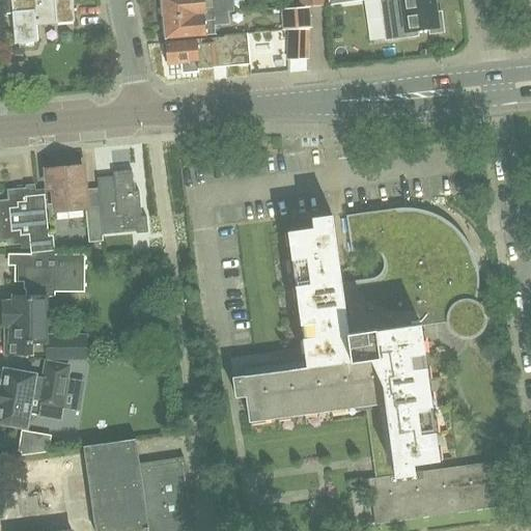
[(11,0),(16,44),(18,43),(19,49),(34,47),(34,42),(38,42),(36,25),(75,21),(73,0),(11,0)]
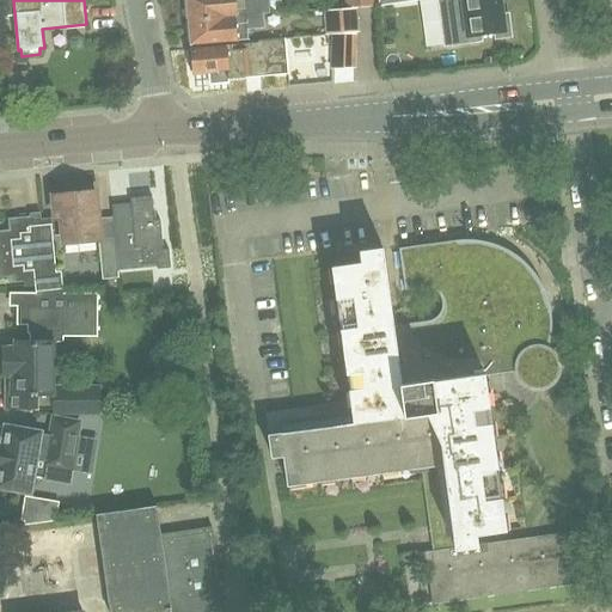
[(258,0),(248,1),(248,0),(187,0),(189,20),(257,14),(257,16),(264,14),(269,14),(267,0),(258,0)]
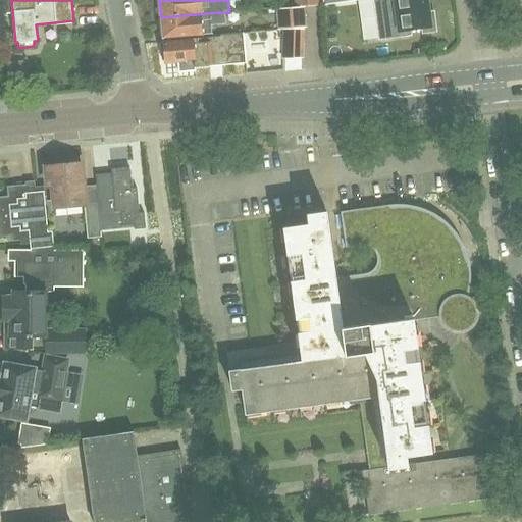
[(436,30),(434,11),(429,12),(427,0),(374,0),(380,38),(411,34),(411,29),(423,27),(424,32),(436,30)]
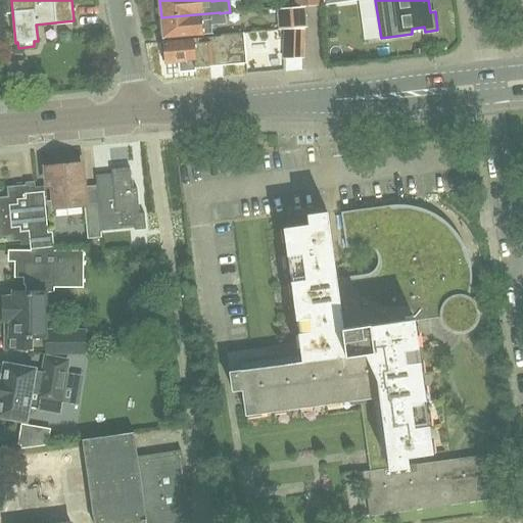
[(305,27),(303,6),(279,8),(281,29),(305,27)]
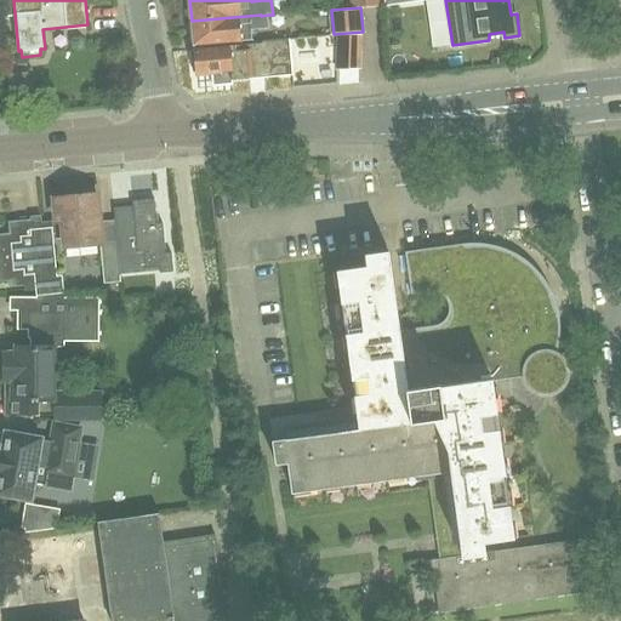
[(252,41),(251,32),(269,29),(268,15),(261,16),(261,15),(192,21),(194,46),(252,41)]
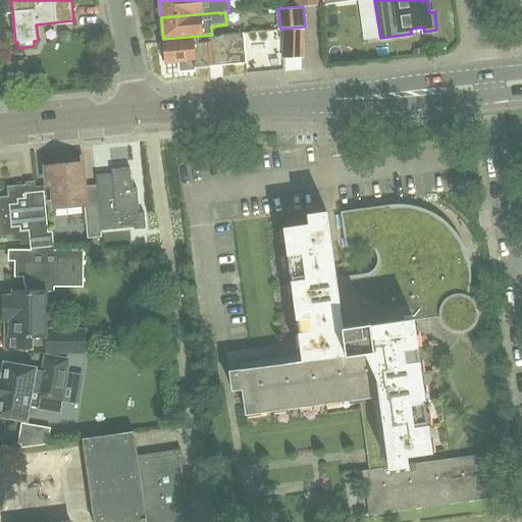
[(282,57),(304,58),(305,30),(283,29),(282,57)]
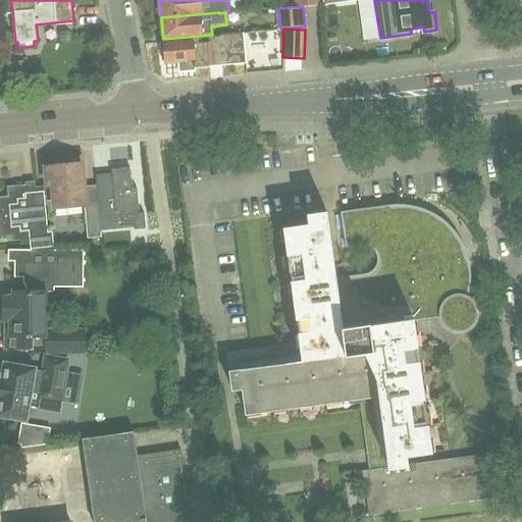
[(247,62),(244,33),(220,35),(220,38),(163,42),(164,51),(161,53),(161,60),(165,62),(165,63),(177,62),(178,72),(196,71),(196,67),(247,62)]
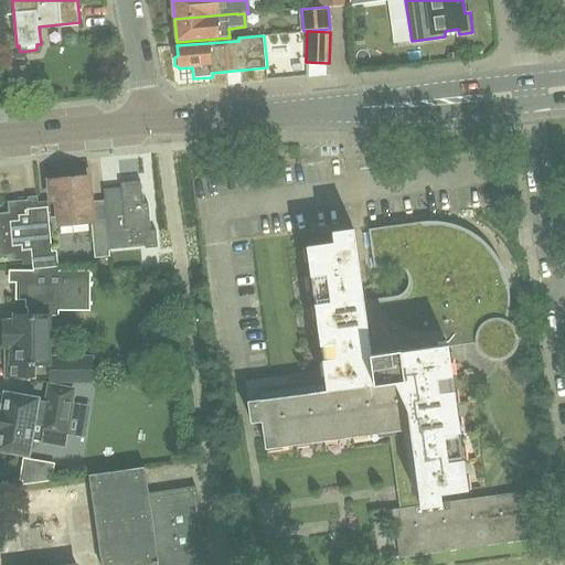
[(28,100),(27,87),(10,88),(11,102),(28,100)]
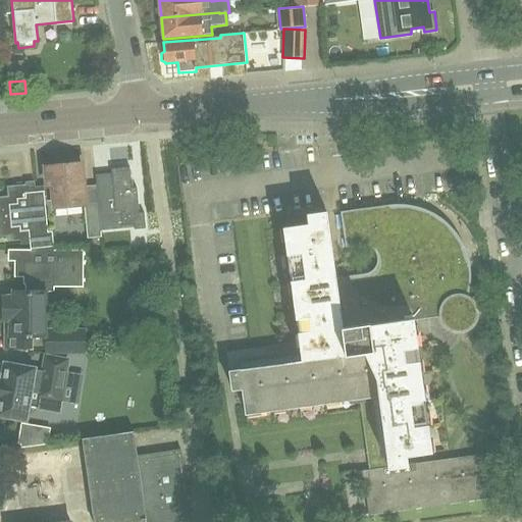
[(86,204),(82,163),(46,166),(48,186),(43,186),(45,201),(55,200),(55,207),(86,204)]
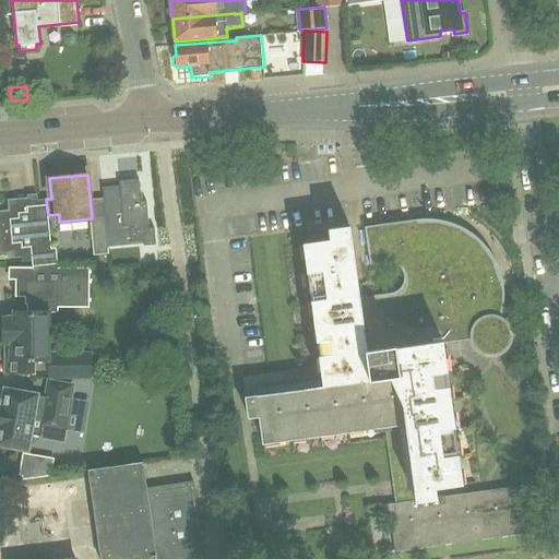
[(150,227),(147,200),(141,201),(139,178),(120,180),(122,203),(117,203),(119,221),(106,222),(108,244),(109,244),(144,240),(144,245),(156,244),(155,226),(150,227)]
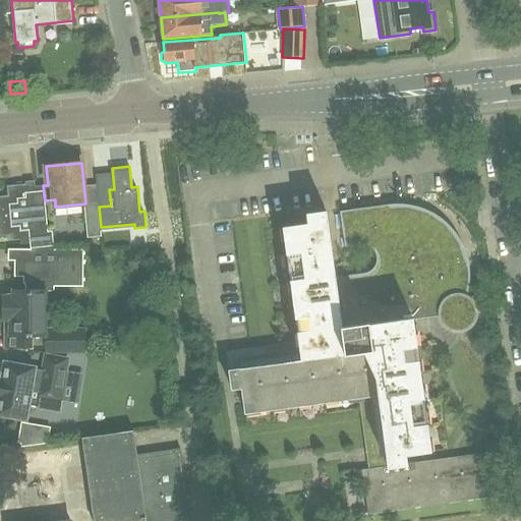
[(48,231),(45,200),(43,185),(35,186),(35,183),(7,185),(8,195),(0,195),(0,235),(11,235),(12,240),(20,239),(20,244),(30,243),(31,249),(55,249),(54,248),(53,230),(48,231)]
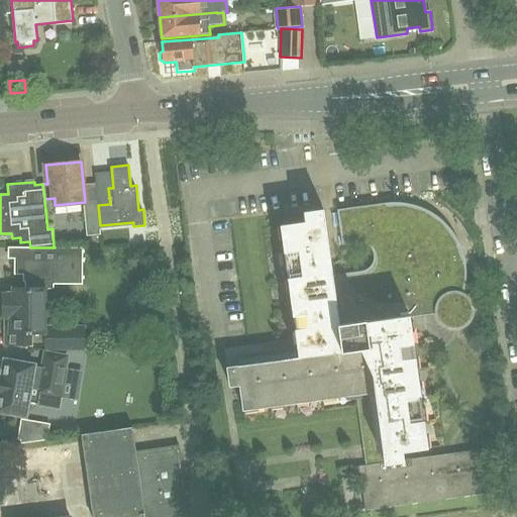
[(364,442),(367,466),(405,460),(404,451),(429,448),(411,317),(436,314),(437,317),(439,319),(440,322),(443,324),(445,326),(448,327),(451,328),(454,328),(457,328),(460,327),(463,325),(466,324),(469,321),(470,319),(471,316),(472,313),(472,310),(472,307),(471,304),(470,301),(468,299),(466,297),(462,295),(459,294),(455,266),(466,265),(463,255),(460,246),(456,238),(451,230),(442,221),(433,214),(422,208),(410,204),(398,203),(386,203),(337,210),(342,245),(343,244),(357,242),(360,242),(364,242),(367,243),(370,244),(372,246),(374,249),(376,251),(377,254),(378,257),(378,261),(378,264),(377,267),(375,270),(373,273),(371,275),(368,277),(366,278),(362,278),(334,282),(324,210),(305,212),(307,222),(292,224),(282,225),(298,337),(277,340),(248,344),(225,347),(230,386),(240,385),(244,410),(356,395),(364,442)]
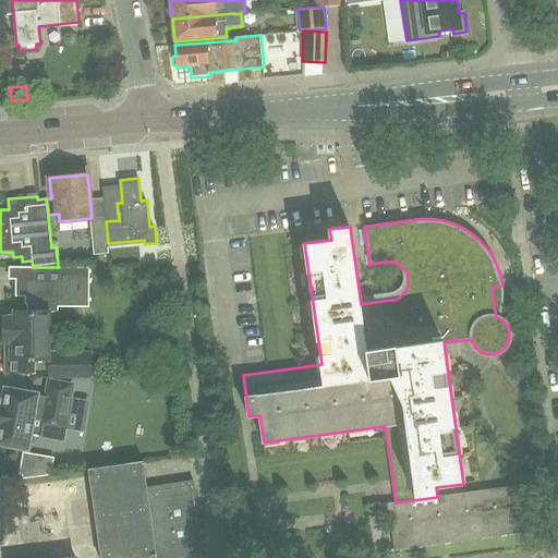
[(108,243),(106,221),(92,222),(95,254),(110,253),(109,243),(108,243)]
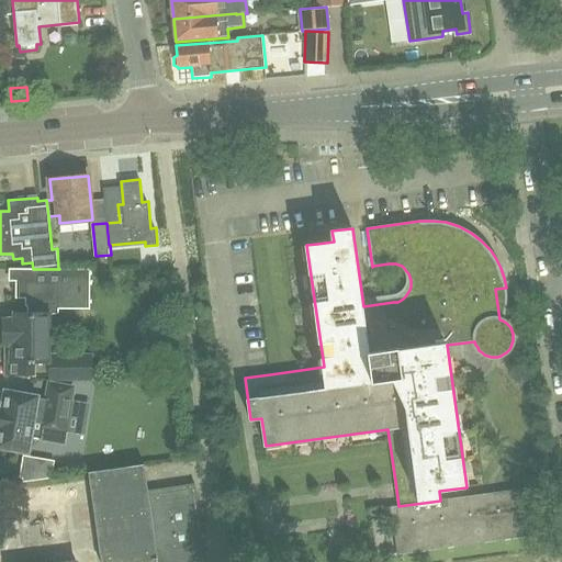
[(90,308),(90,282),(91,268),(58,268),(59,269),(33,269),(15,269),(15,299),(25,299),(25,306),(29,306),(29,316),(3,319),(3,346),(9,346),(10,375),(54,375),(54,380),(92,379),(92,355),(51,355),(51,313),(58,312),(58,307),(90,308)]
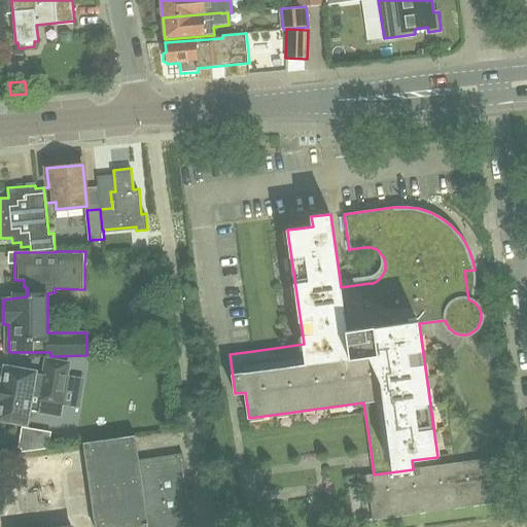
[(0,418),(25,423),(27,409),(38,411),(37,415),(59,418),(68,362),(45,358),(43,373),(4,366),(2,379),(0,378),(0,418)]
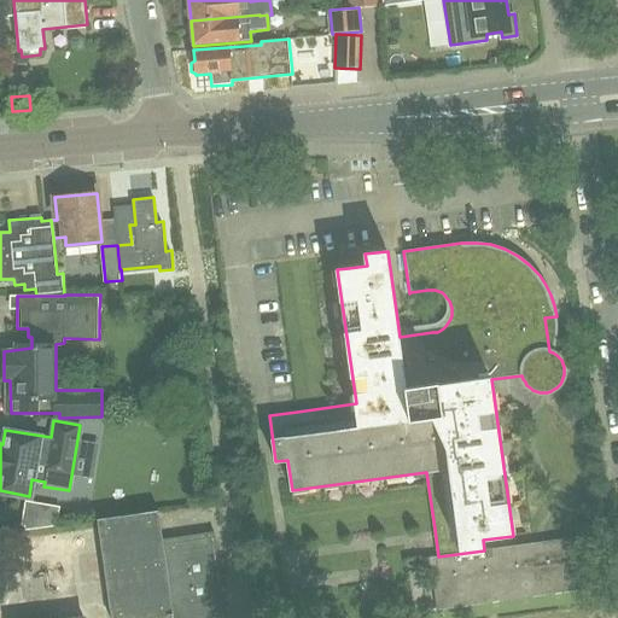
[(57,509),(22,503),(18,528),(22,528),(21,534),(53,528),(57,509)]
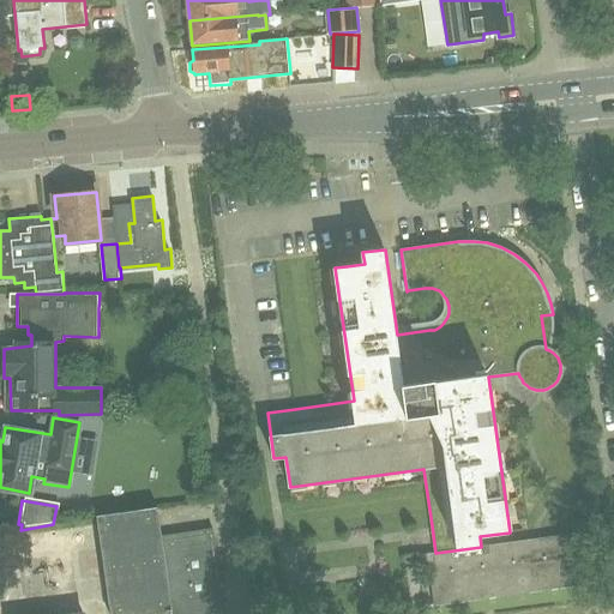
[(161,536),(157,507),(96,517),(110,609),(110,613),(143,613),(155,612),(155,613),(220,613),(212,564),(217,563),(212,529),(161,536)]
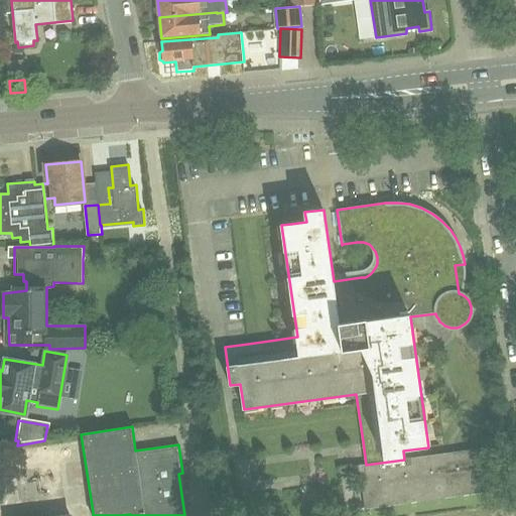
[(404,460),(366,465),(354,467),(355,474),(361,473),(366,509),(497,491),(492,447),(473,450),(404,460)]
